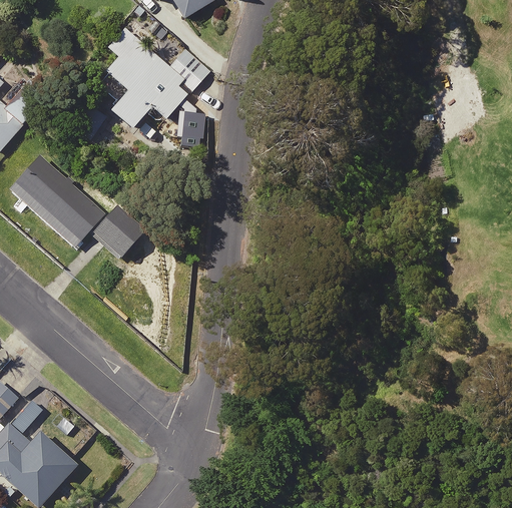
[(159,0),(170,0),(184,20),(214,0),(159,0)]
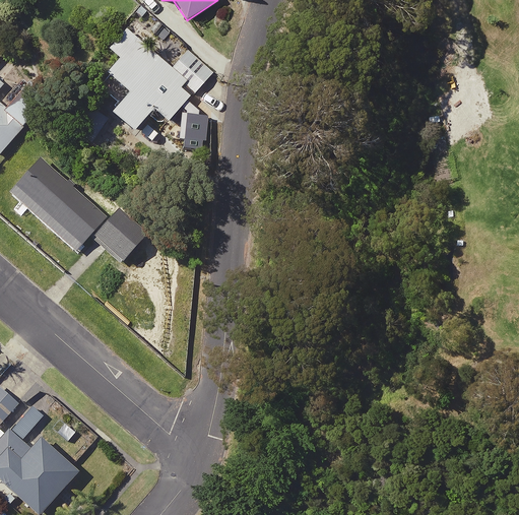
[(172,65),(127,26),(109,48),(120,57),(107,72),(129,91),(112,112),(136,132),(155,109),(169,121),(192,93),(183,86),(186,82),(189,79),(172,65)]
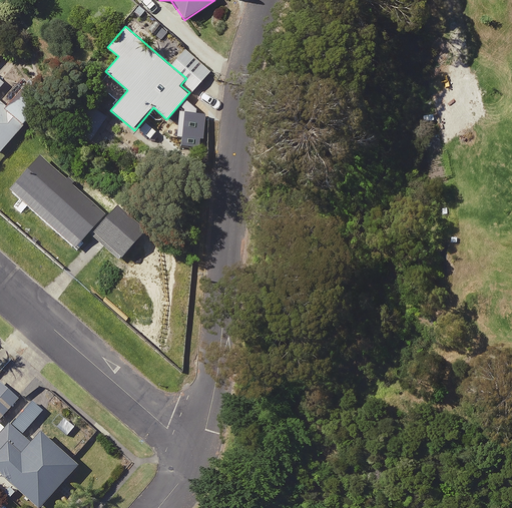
[(184,46),(169,64),(186,78),(183,81),(193,89),(211,68),(184,46)]
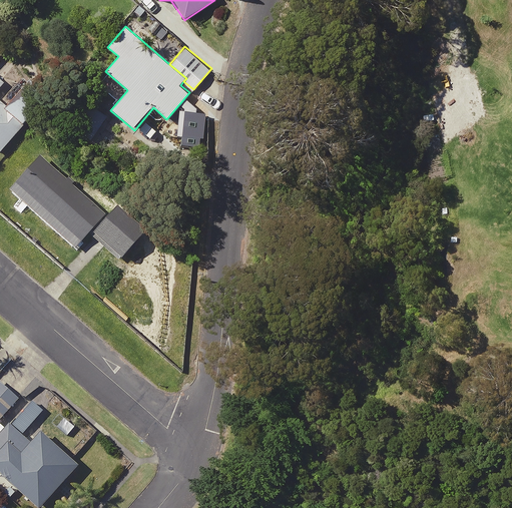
[(0,150),(26,120),(0,97),(0,84),(4,80),(0,76),(0,150)]
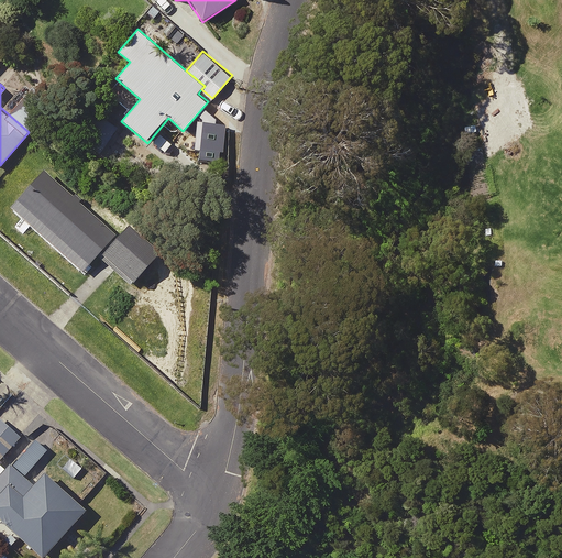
[(223,123),(202,121),(200,159),(222,161),(223,123)]
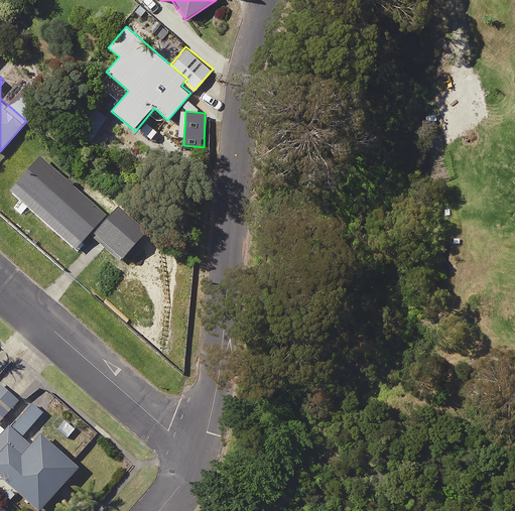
[(9,189),(76,247),(107,213),(40,154),(9,189)]
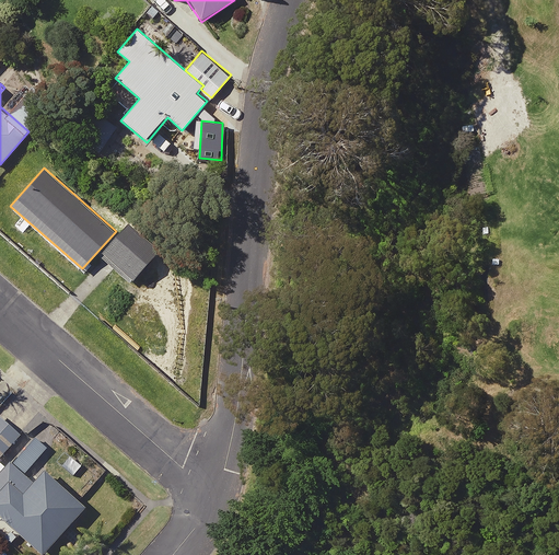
[(130,221),(102,252),(134,279),(161,249),(130,221)]
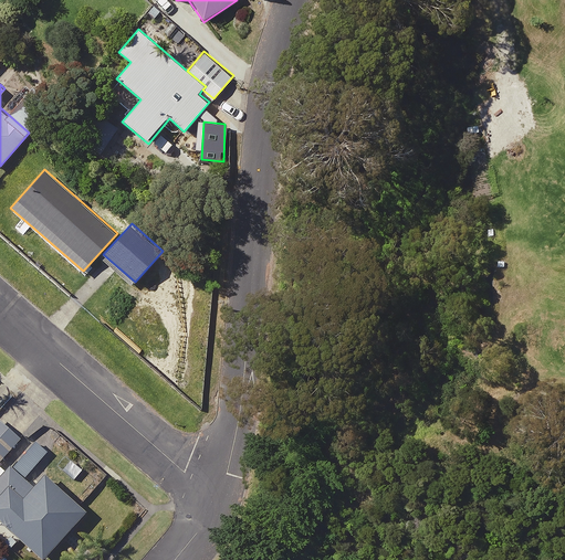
[(0,458),(19,437),(0,420),(0,458)]
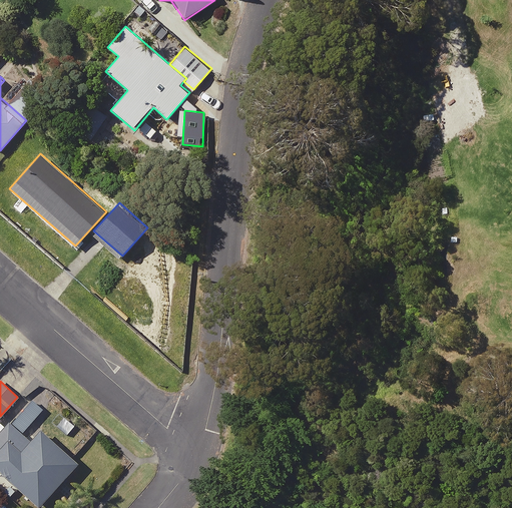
[(0,475),(35,507),(38,507),(78,465),(39,429),(29,440),(9,422),(0,431),(0,475)]
